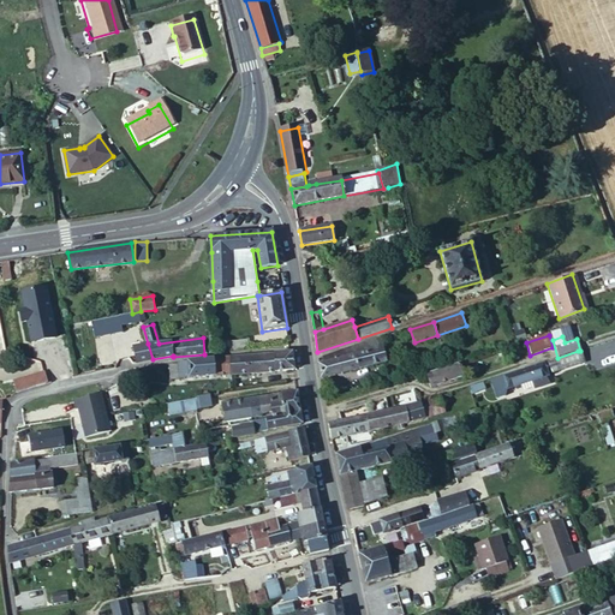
[(387,360),(382,338),(364,342),(366,352),(342,357),(324,362),(320,363),(322,377),(387,360)]
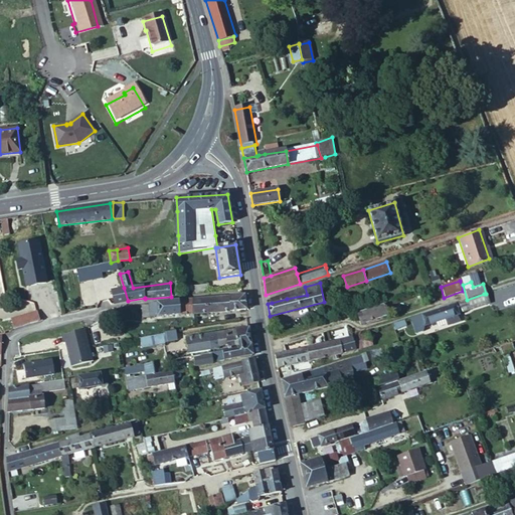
[(307,295),(305,287),(286,294),(287,299),(307,295)]
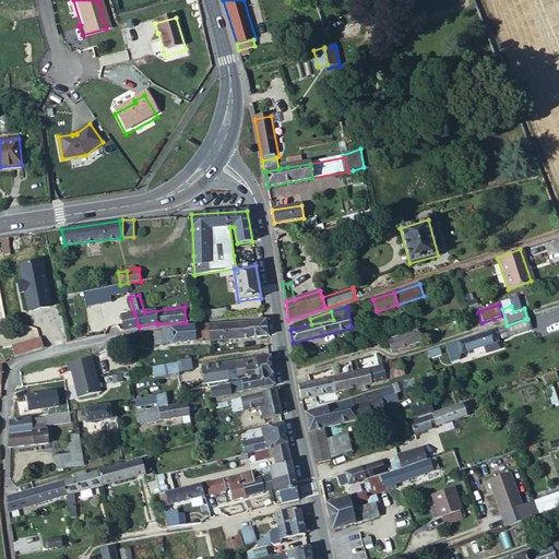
[(102,319),(105,335),(139,326),(134,312),(102,319)]
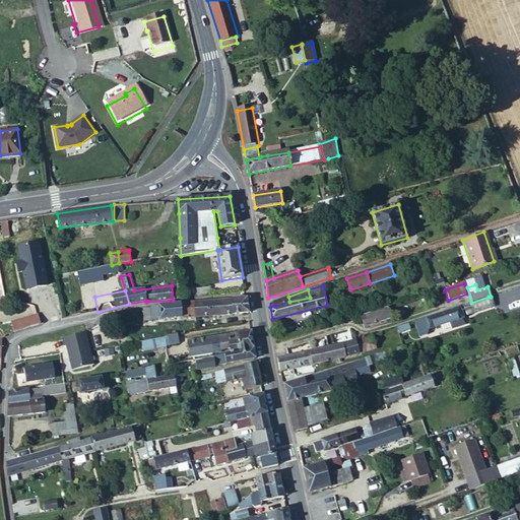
[(289,302),(288,297),(274,302),(274,306),(289,302)]
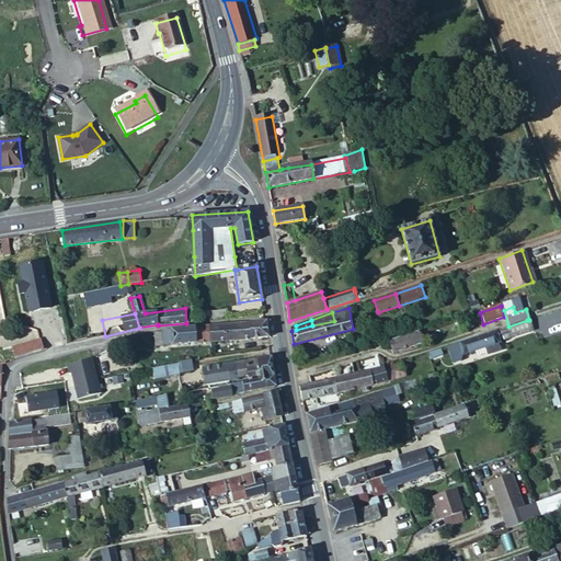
[(527,320),(508,327),(496,330),(501,342),(530,332),(527,320)]
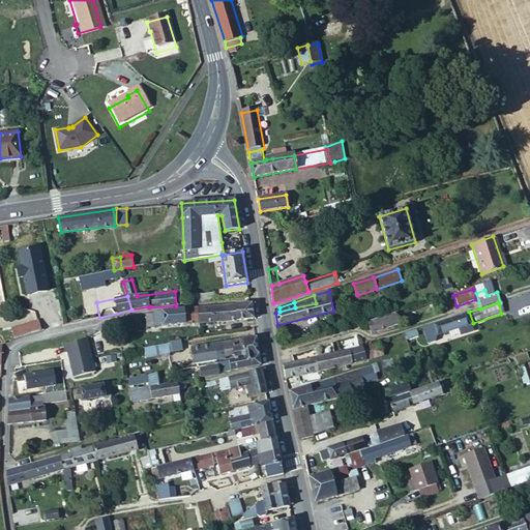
[(199,307),(200,323),(254,319),(252,304),(224,305),(199,307)]
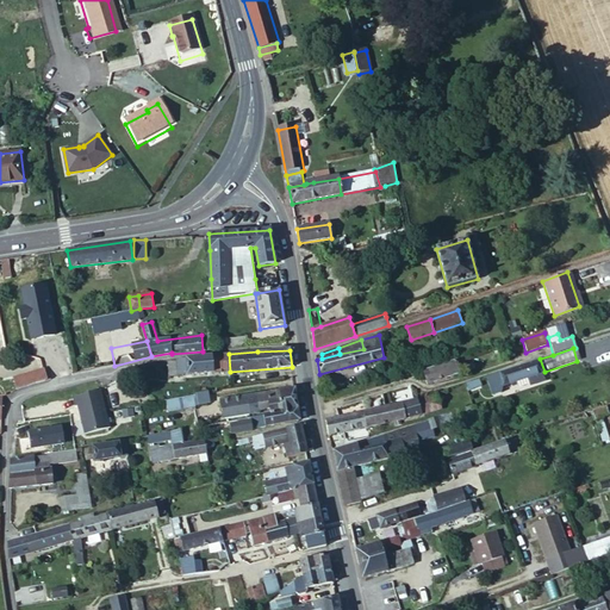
[(229,354),(178,360),(179,375),(230,372),(229,354)]
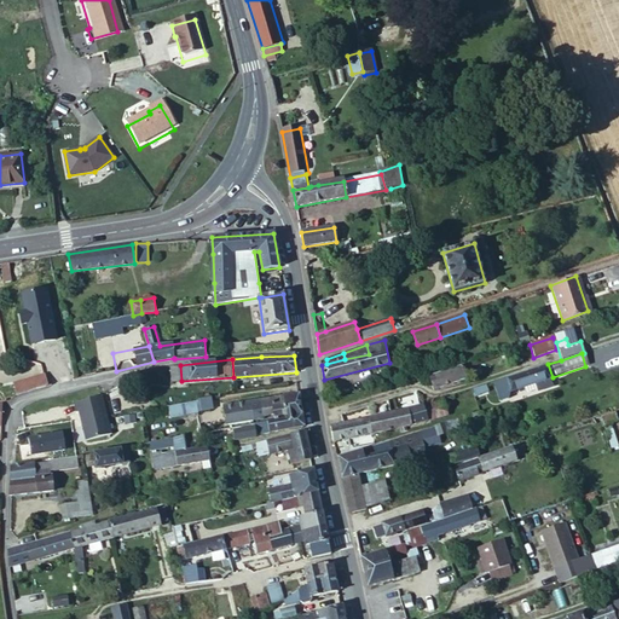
[(472,364),(463,366),(467,377),(474,375),(472,364)]
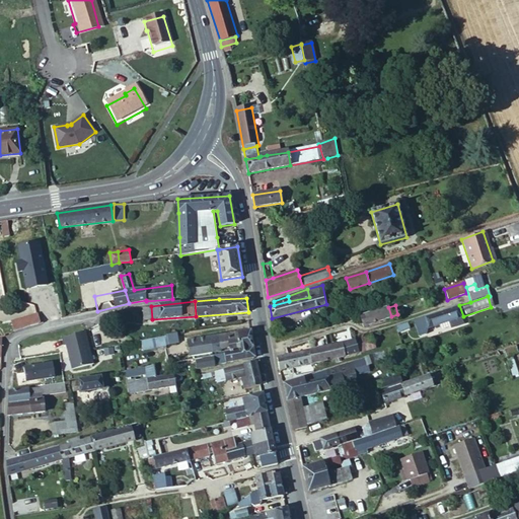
[(463,316),(459,305),(425,316),(429,327),(450,321),(451,327),(463,323),(461,317),(463,317),(463,316)]
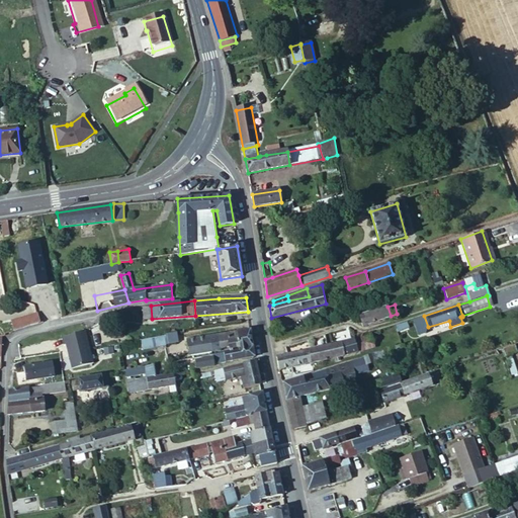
[(391,316),(387,307),(387,306),(359,316),(363,326),(391,317),(391,316)]
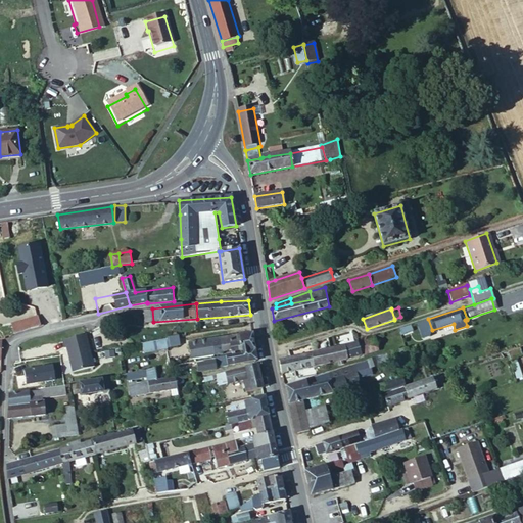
[(28,329),(40,326),(37,317),(12,324),(14,333),(28,329)]
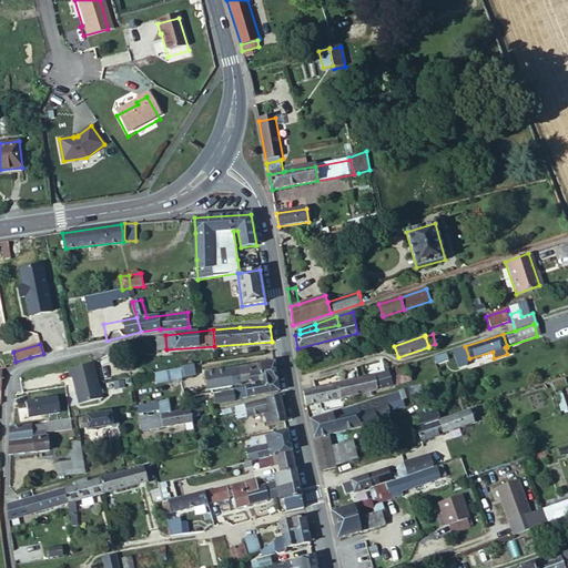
[(69,376),(72,386),(95,383),(90,361),(66,367),(68,376),(69,376)]
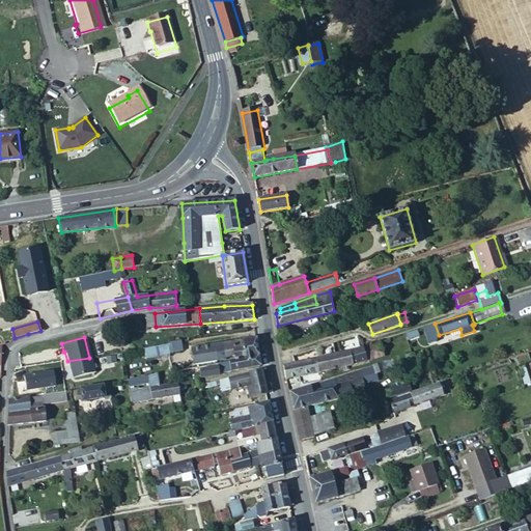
[(259,356),(257,338),(245,340),(248,358),(259,356)]
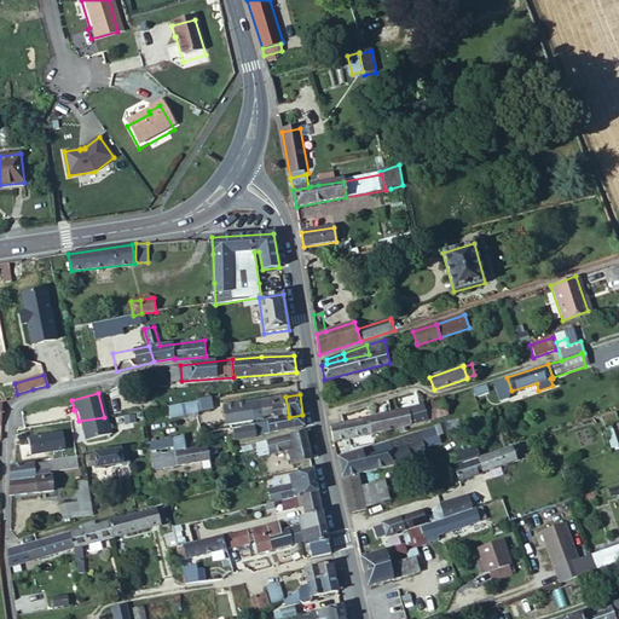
[(285,397),(261,400),(264,416),(273,415),(275,420),(289,417),(285,397)]
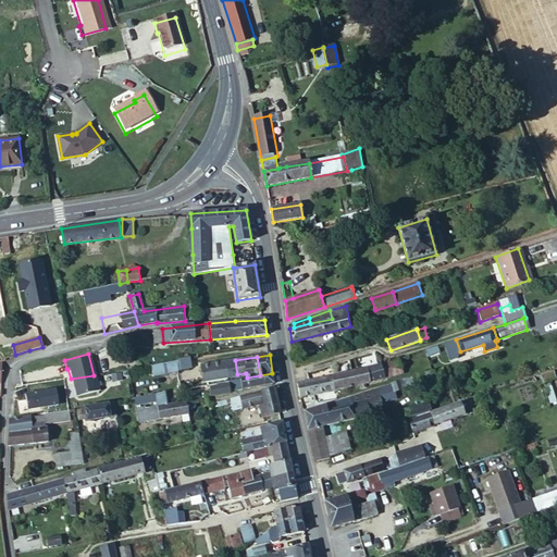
[(193,370),(190,358),(178,360),(180,364),(180,368),(181,373),(193,370)]
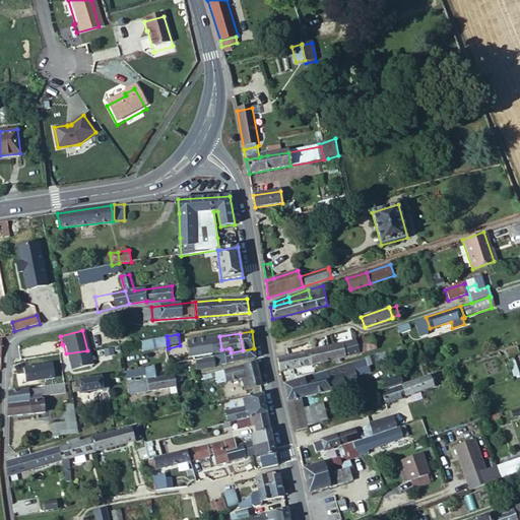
[(365,337),(369,349),(376,347),(373,334),(365,337)]
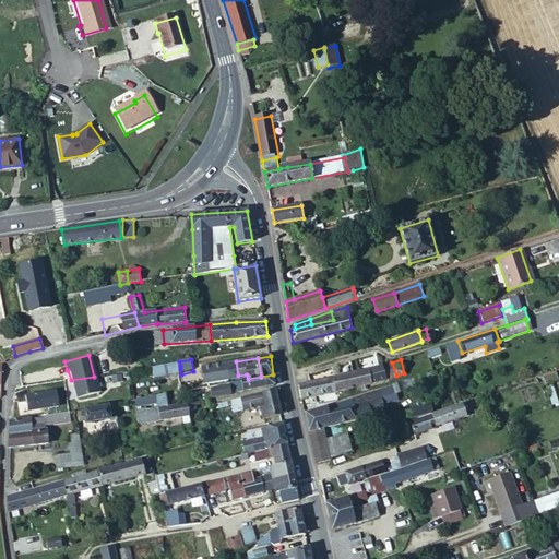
[(238,376),(236,361),(227,364),(229,378),(238,377),(238,376)]
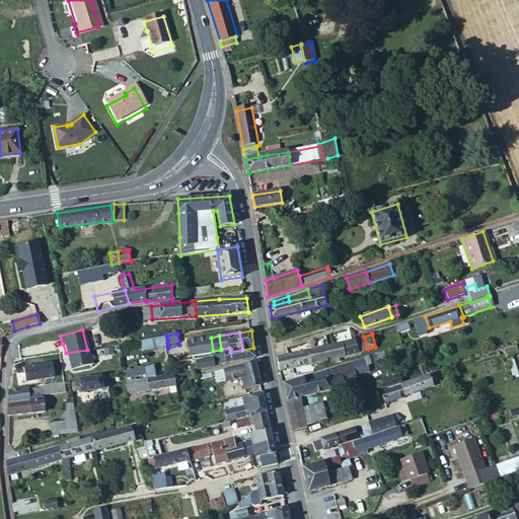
[(163,337),(141,341),(143,351),(165,348),(165,344),(164,341),(163,337)]
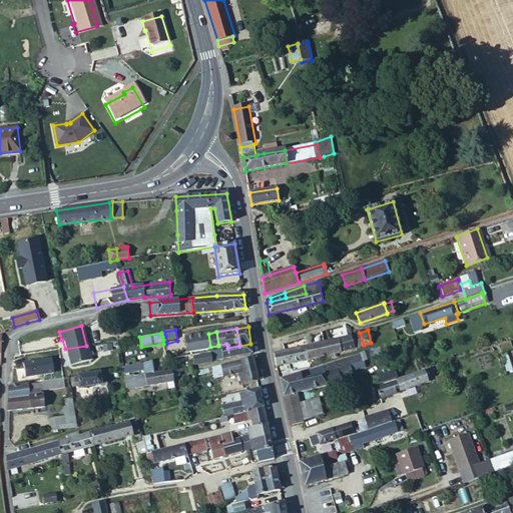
[(360,333),(353,335),(357,347),(364,345),(360,333)]
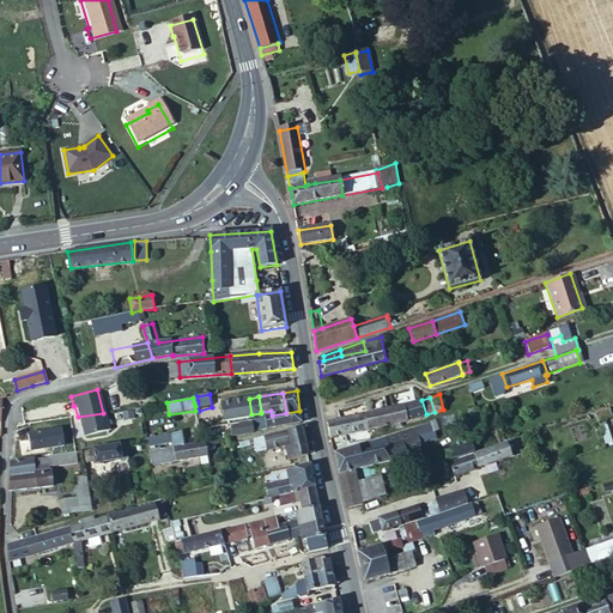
[(252,414),(249,399),(222,402),(224,418),(252,414)]
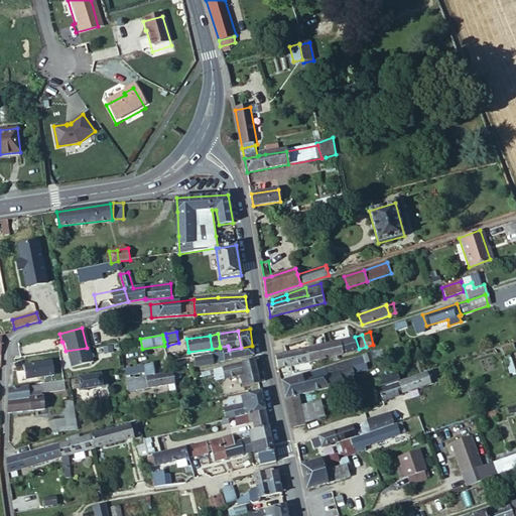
[(357,350),(353,338),(333,343),(335,356),(341,355),(357,350)]
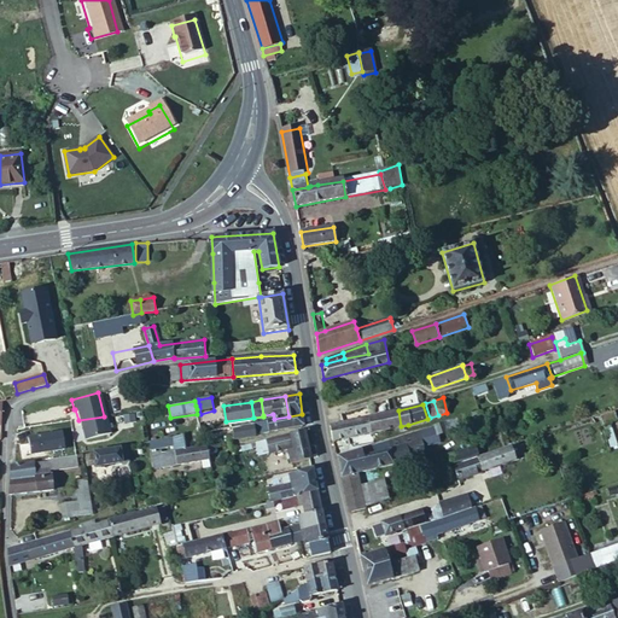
[(401,426),(398,410),(382,414),(384,430),(401,426)]
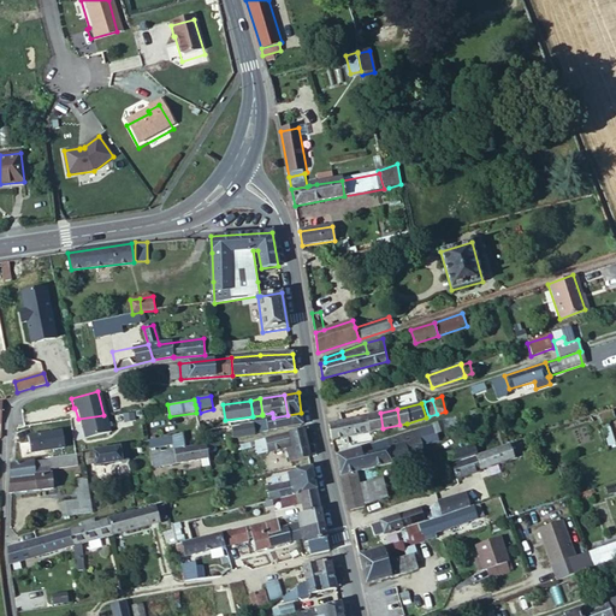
[(118,424),(135,420),(134,410),(116,414),(118,424)]
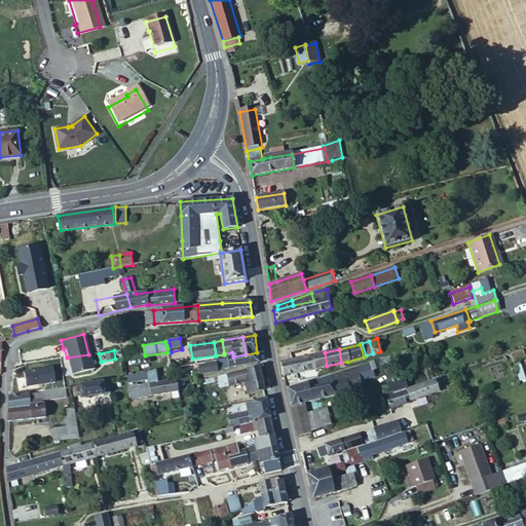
[(512,363),(524,359),(522,351),(510,355),(512,363)]
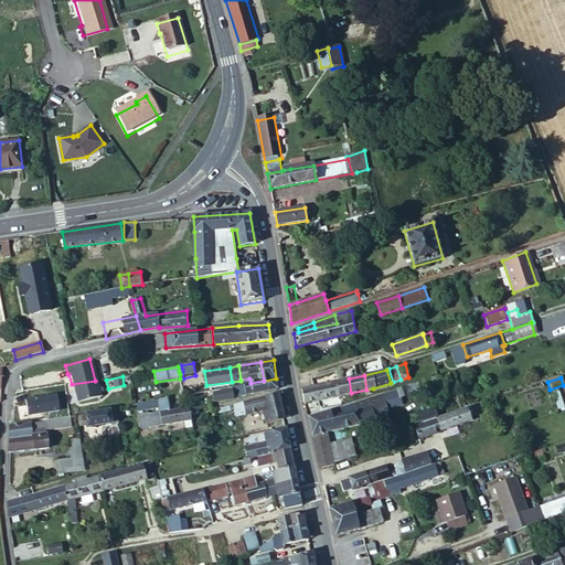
[(278,390),(276,379),(264,381),(251,383),(233,386),(235,397),(278,390)]
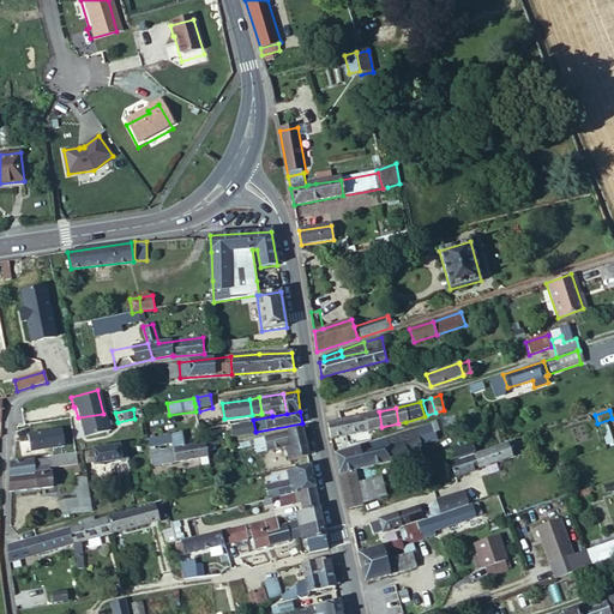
[(379,411),(367,414),(369,429),(381,427),(379,411)]
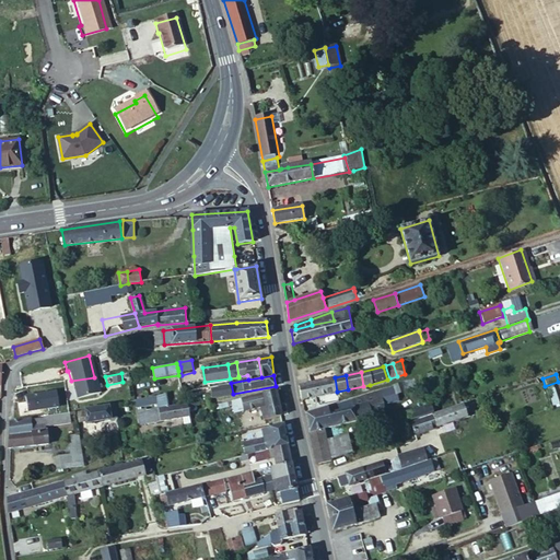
[(420,376),(394,385),(396,394),(423,385),(420,376)]
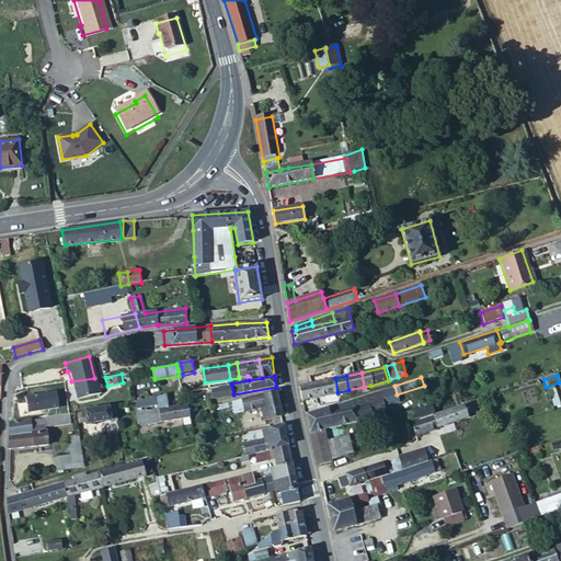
[(94,378),(71,381),(75,397),(98,390),(94,378)]
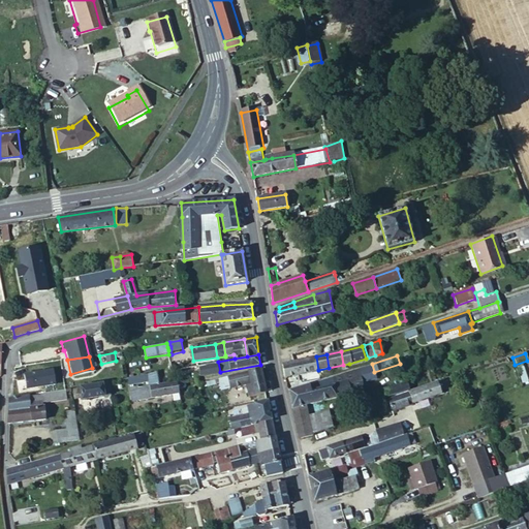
[(316,356),(297,361),(300,374),(318,370),(316,356)]
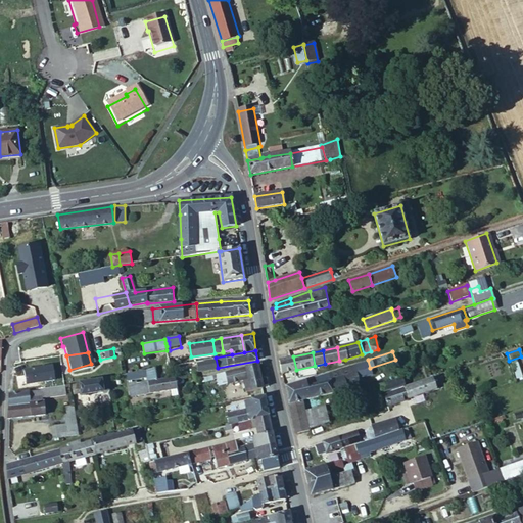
[(293,357),(280,360),(283,373),(296,370),(293,357)]
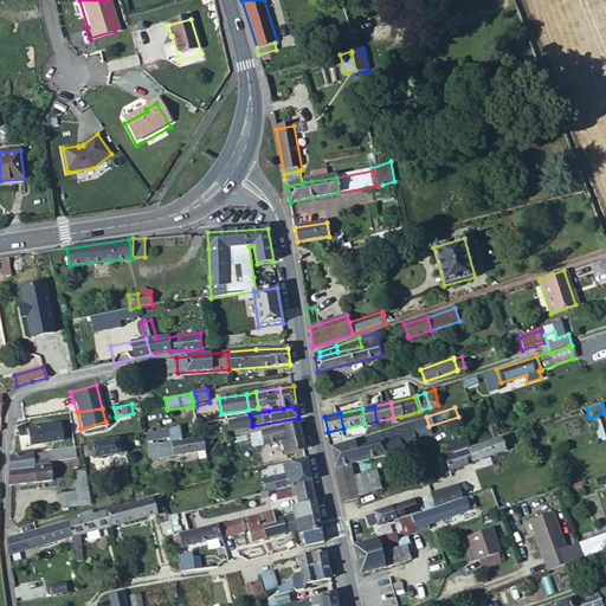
[(62,421),(28,429),(32,446),(65,440),(62,421)]
